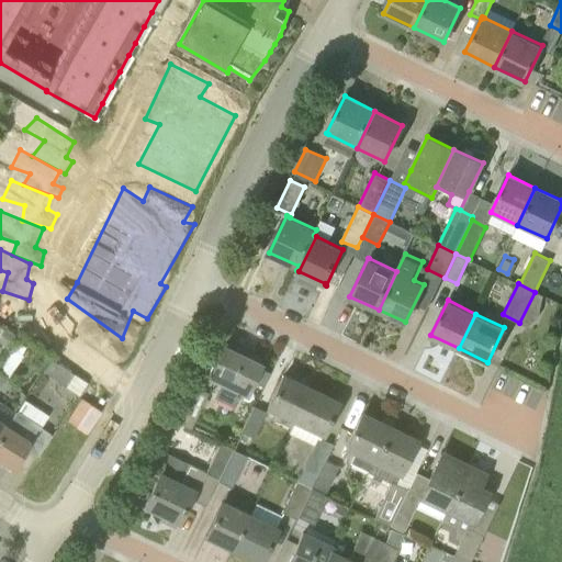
[(246,396),(261,364),(223,346),(209,375),(224,383),(216,398),(234,407),(240,394),(246,396)]
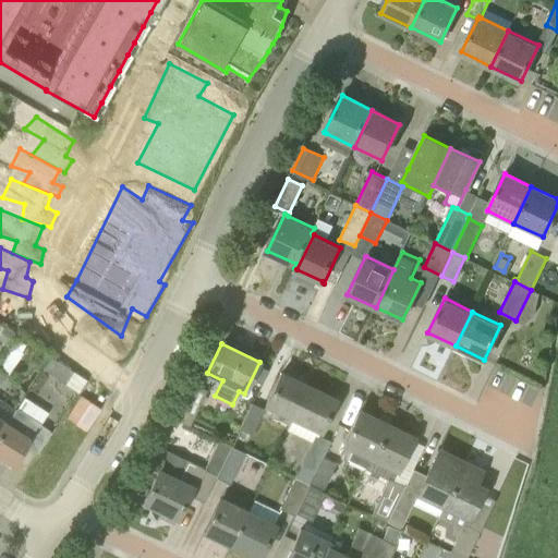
[(65,384),(73,371),(51,356),(43,368),(65,384)]
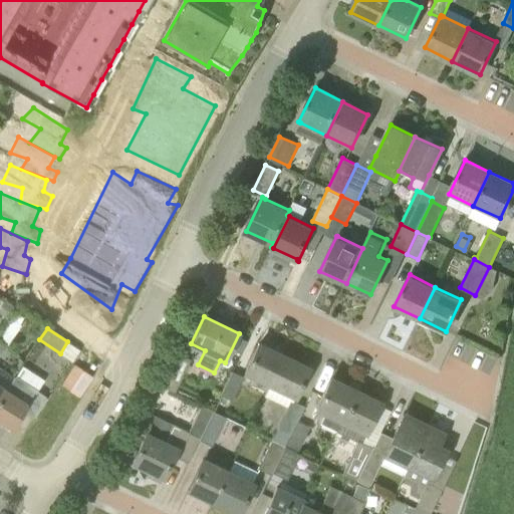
[(6,389),(0,383),(0,351),(5,344),(0,340),(0,399),(15,375),(6,389)]
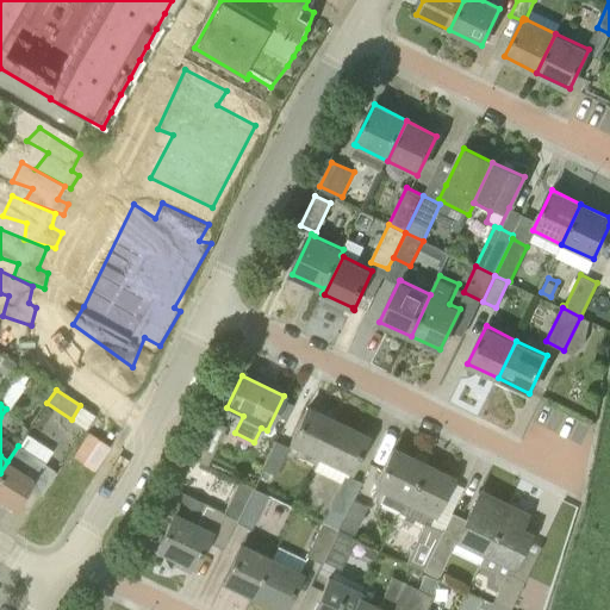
[(318,459),(336,422),(306,408),(288,444),(318,459)]
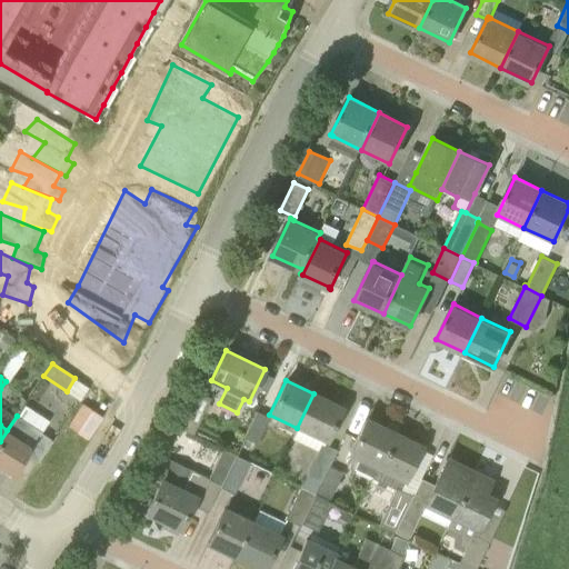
[(192,433),(209,400),(192,391),(176,426),(192,433)]
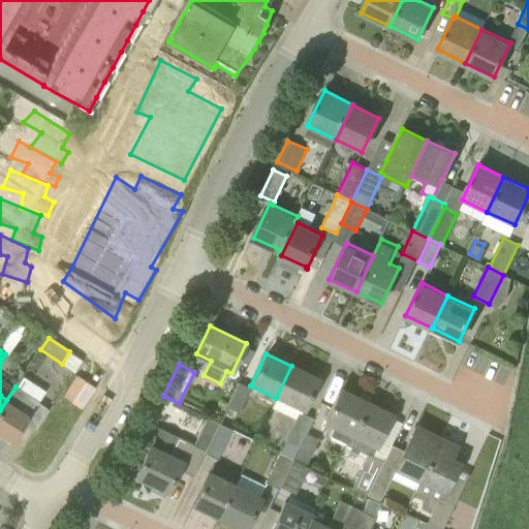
[(302,410),(317,378),(291,366),(276,398),(302,410)]
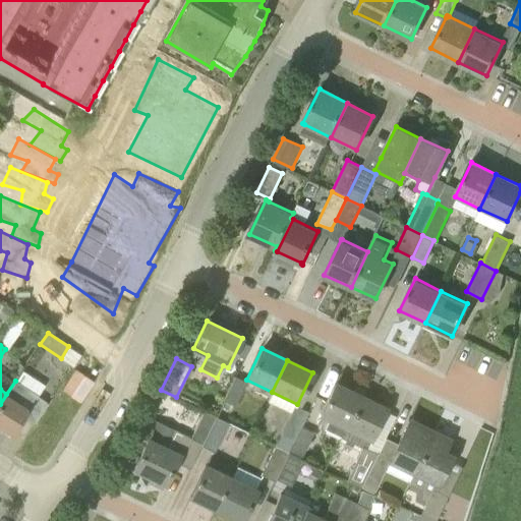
[(23,369),(18,379),(38,392),(44,383),(23,369)]
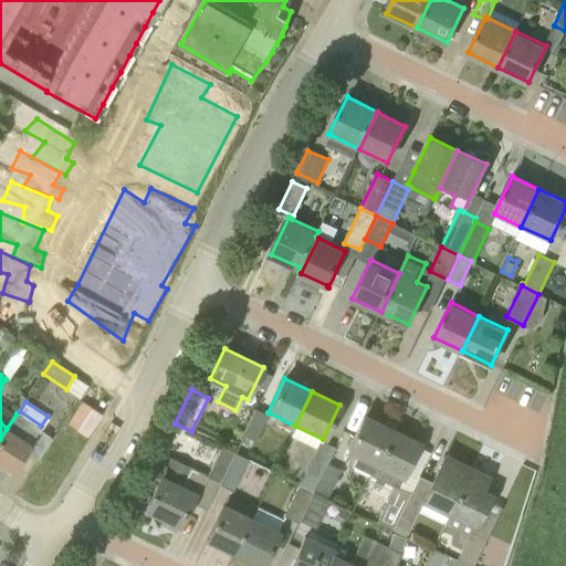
[(257,440),(268,415),(255,409),(244,435),(257,440)]
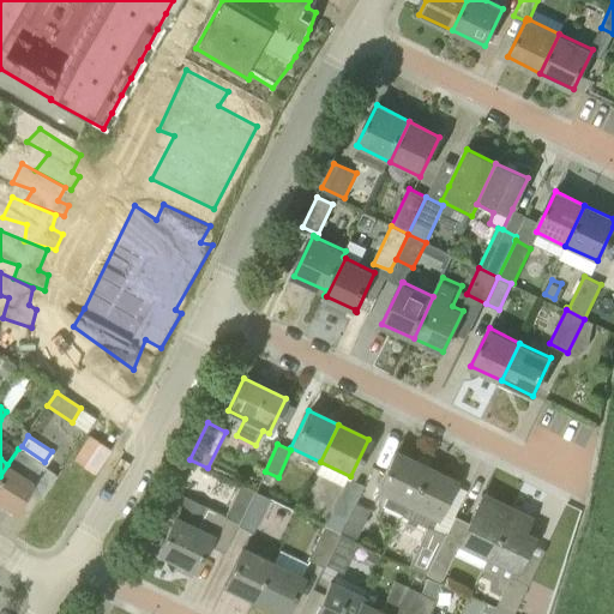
[(42,497),(56,475),(18,449),(0,476),(0,503),(14,512),(29,489),(42,497)]
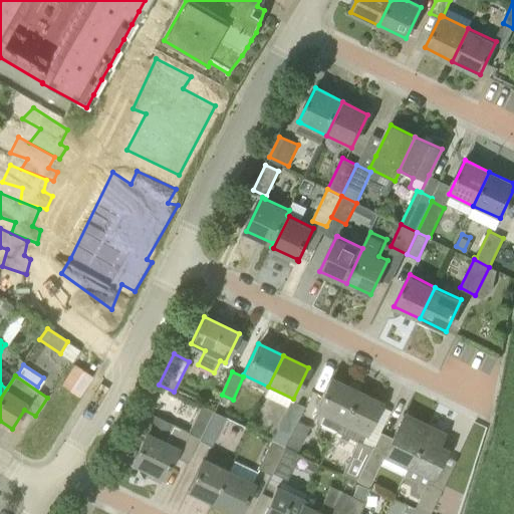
[(340,423),(355,391),(330,377),(314,410),(340,423)]
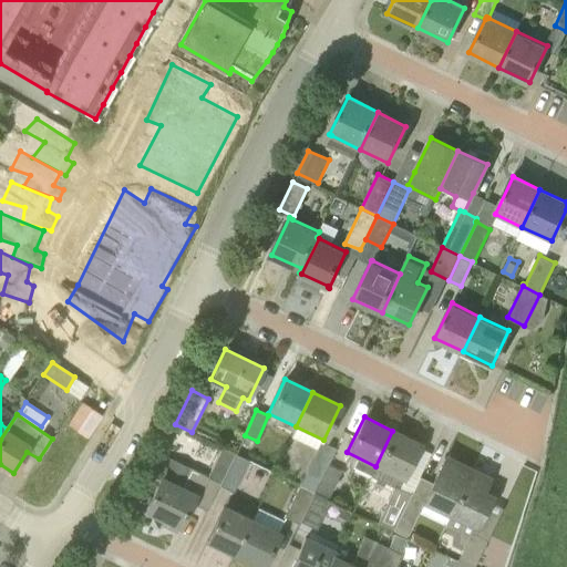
[(400,487),(420,444),(392,431),(375,466),(371,475),(394,486),(381,515),(370,511),(368,516),(378,522),(378,523),(393,531),(411,493),(400,487)]
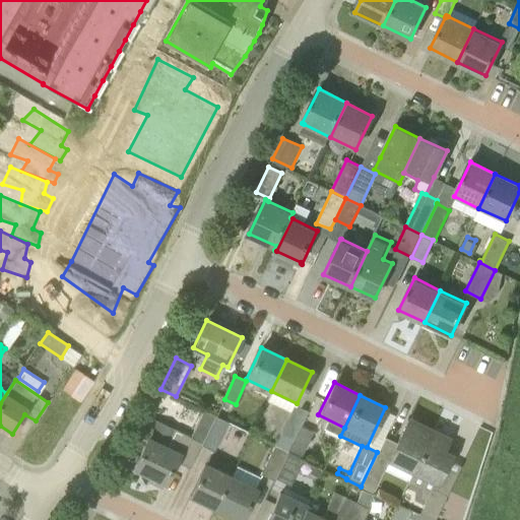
[(289,449),(302,424),(307,412),(294,406),(276,442),(289,449)]
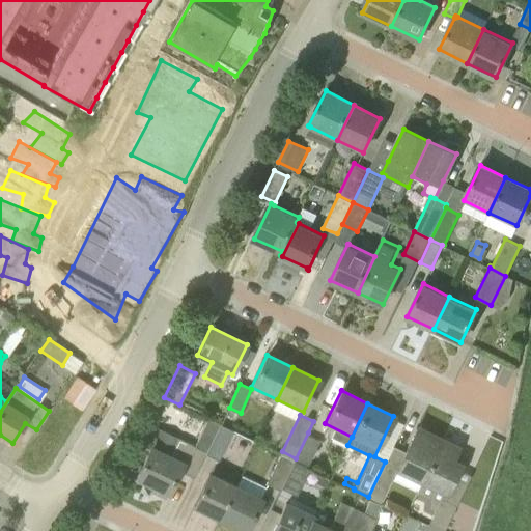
[(204,454),(220,424),(207,419),(194,446),(178,439),(169,455),(151,447),(136,478),(167,494),(178,471),(193,477),(204,454)]
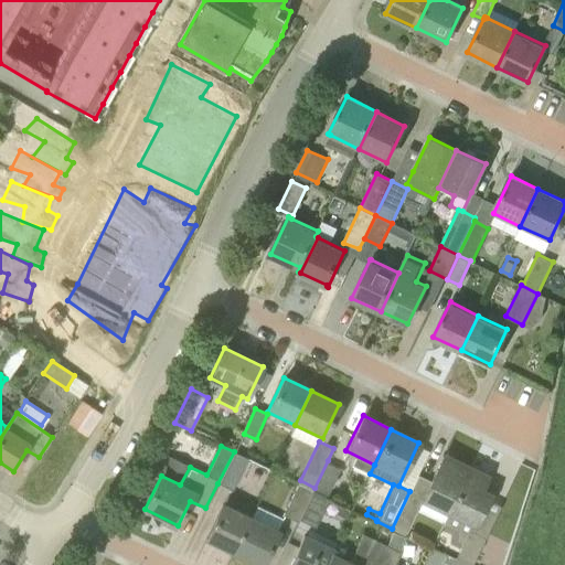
[(232,490),(247,457),(234,451),(217,483),(232,490)]
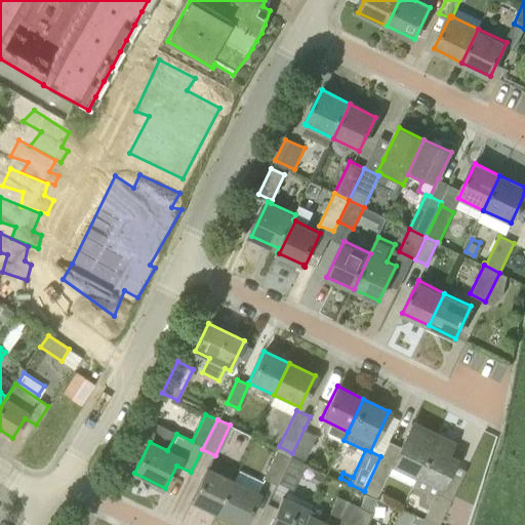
[(400,447),(392,465),(392,466),(417,478),(438,436),(412,422),(400,447)]
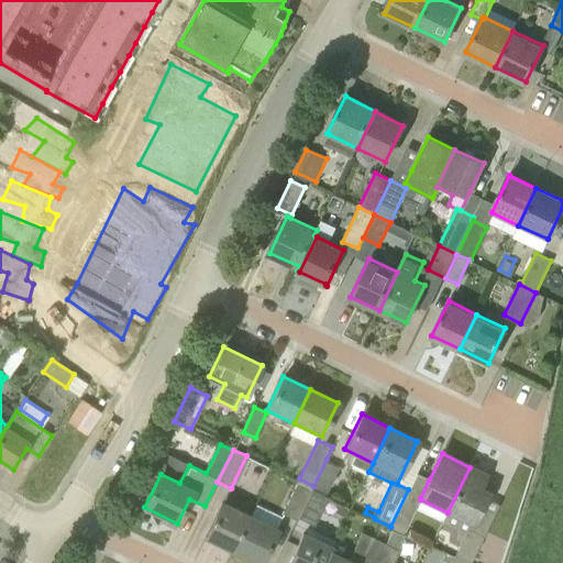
[(327,493),(341,465),(327,459),(313,486),(327,493)]
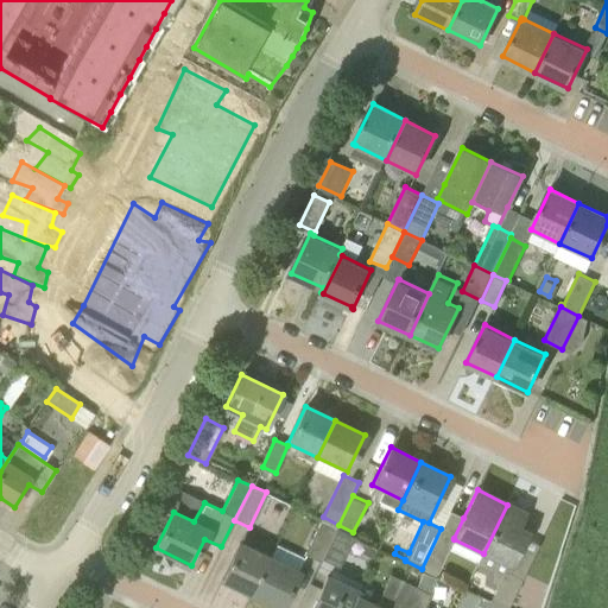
[(510,565),(526,532),(517,527),(523,513),(507,505),(483,553),(510,565)]
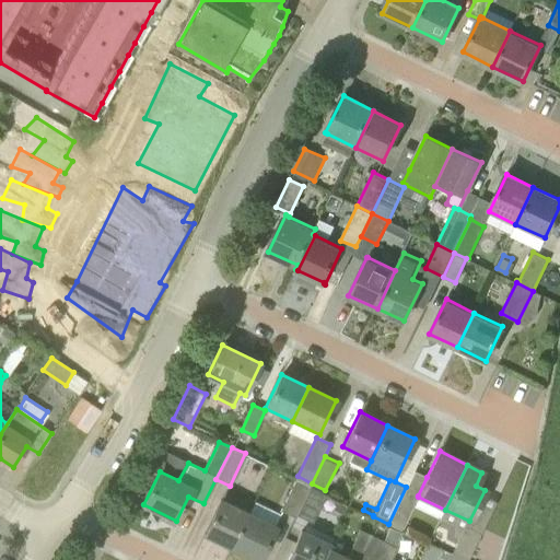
[(296,515),(298,513),(312,483),(298,476),(282,508),(296,515)]
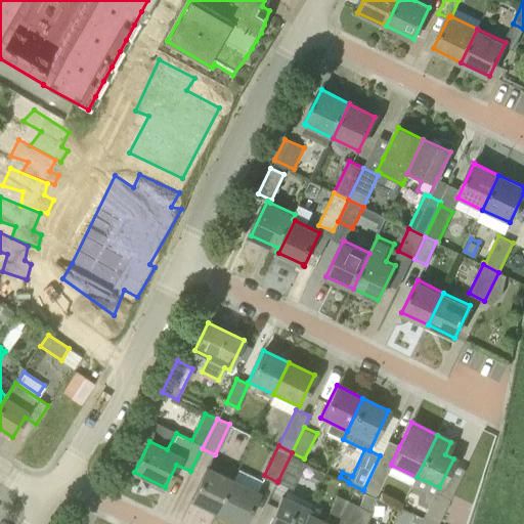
[(294,488),(307,461),(304,459),(292,452),(278,480),(294,488)]
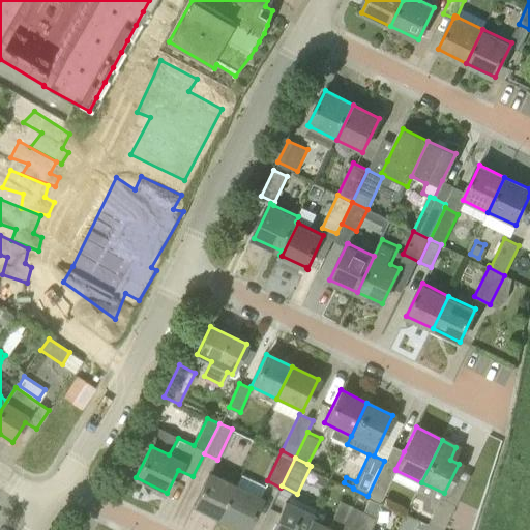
[(395,470),(395,469),(383,464),(367,496),(380,501),(395,470)]
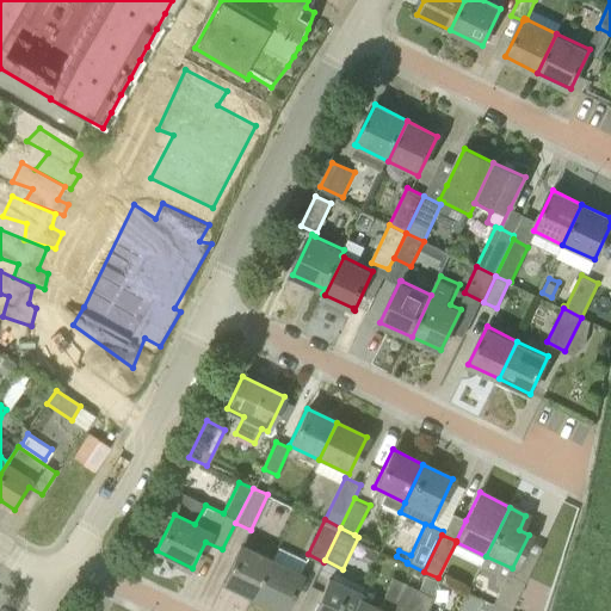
[(252,597),(271,557),(241,543),(222,581),(252,597)]
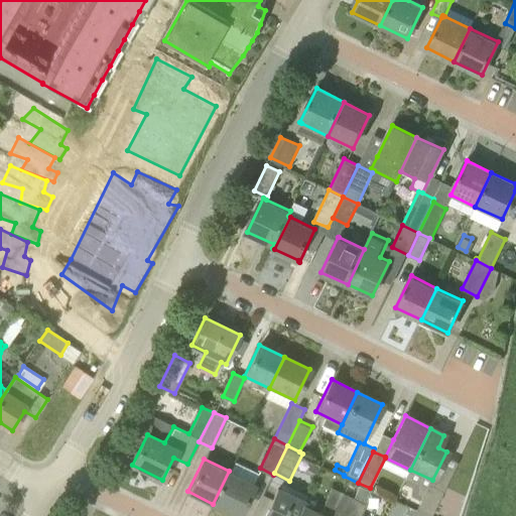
[(238,515),(254,483),(229,471),(213,504),(238,515)]
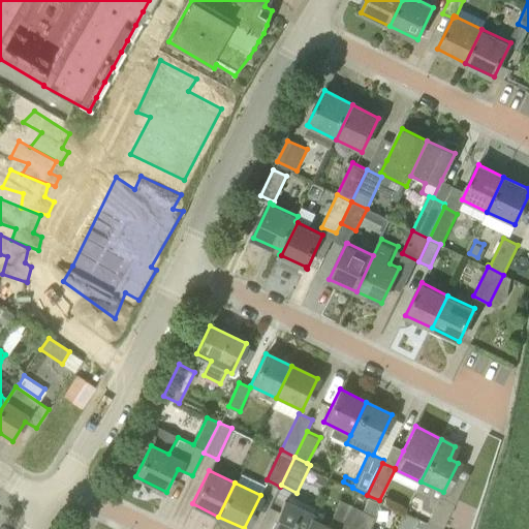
[(439,528),(441,528),(454,503),(439,496),(427,523),(439,528)]
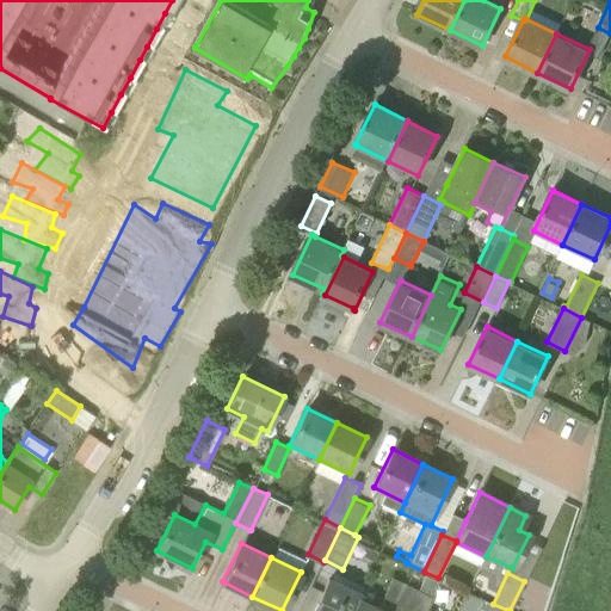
[(351,610),(359,597),(358,597),(360,592),(329,576),(312,610),(351,610)]
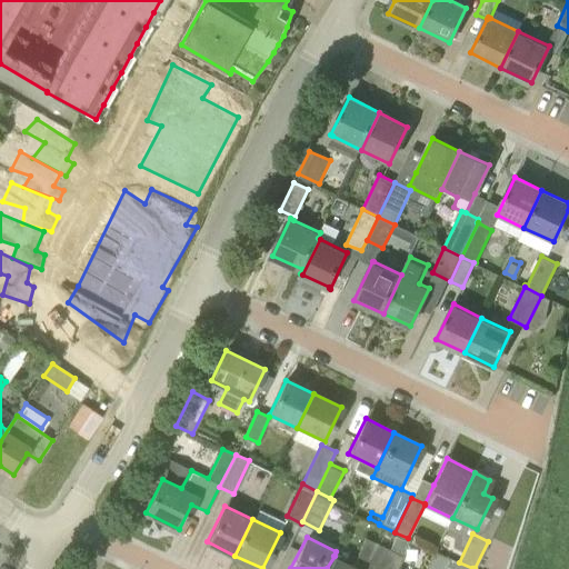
[(387,547),(365,538),(352,565),(335,556),(327,568),(376,568),(389,545),(388,545),(387,547)]
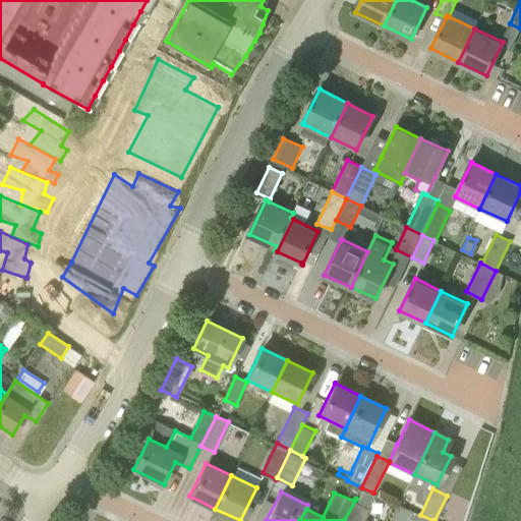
[(363,520),(370,506),(356,499),(344,520),(363,520)]
